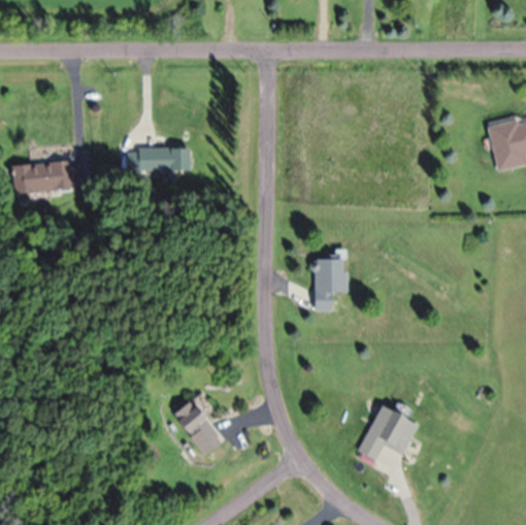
[(525,121),(489,128),(497,172),(525,166),(525,121)]
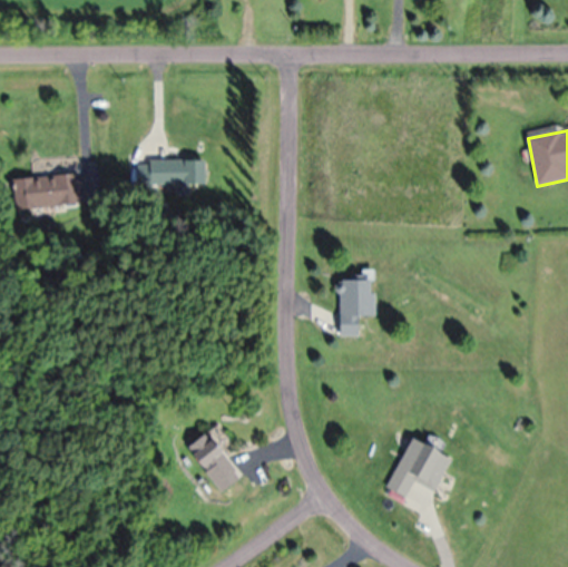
[(205,160),(137,162),(138,186),(205,186),(205,160)]
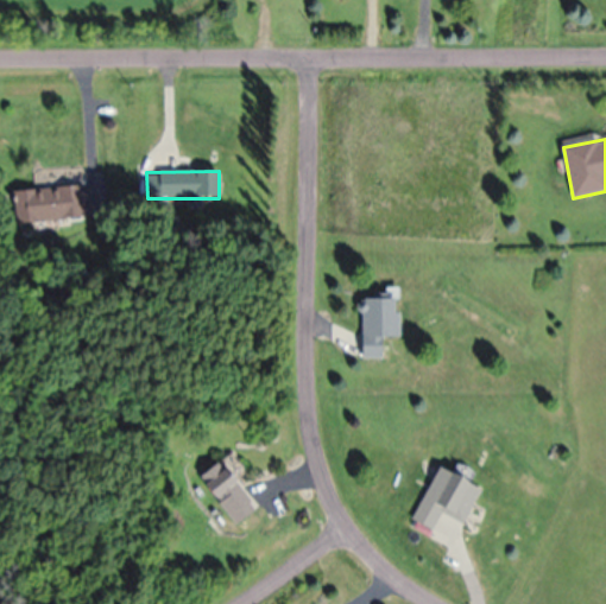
[(86,217),(82,184),(14,191),(17,224),(86,217)]
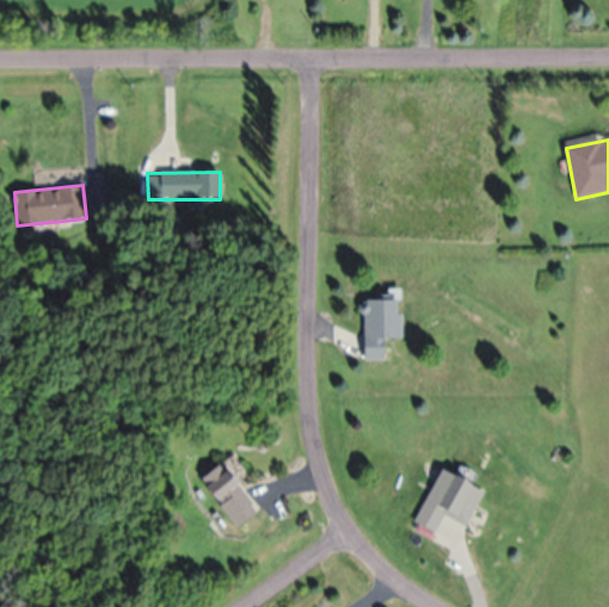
[(401,339),(401,299),(364,298),(364,360),(386,360),(386,339),(401,339)]
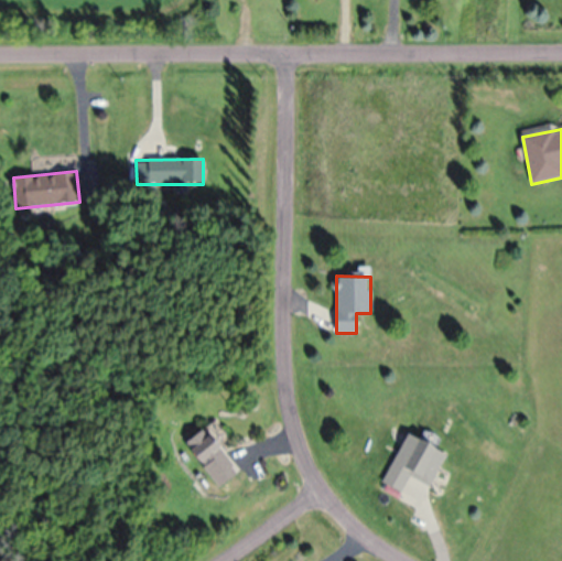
[(239,473),(204,429),(185,444),(219,488),(239,473)]
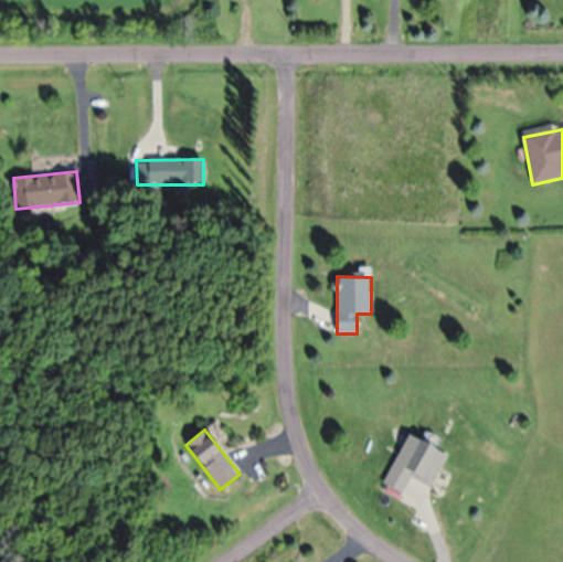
[(409,434),(383,484),(403,494),(411,478),(431,488),(447,456),(436,451),(441,443),(424,434),(421,441),(409,434)]
